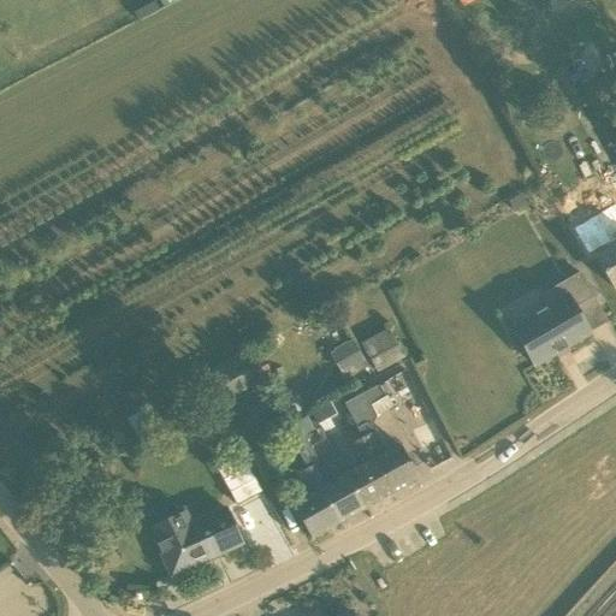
[(615,69),(615,67),(609,71),(594,42),(567,55),(615,154),(615,69)]
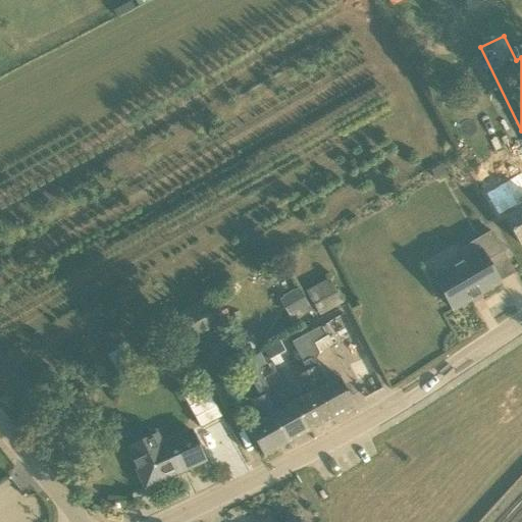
[(521,204),(521,206),(505,216),(521,245),(521,244),(521,181),(513,188),(521,204)]
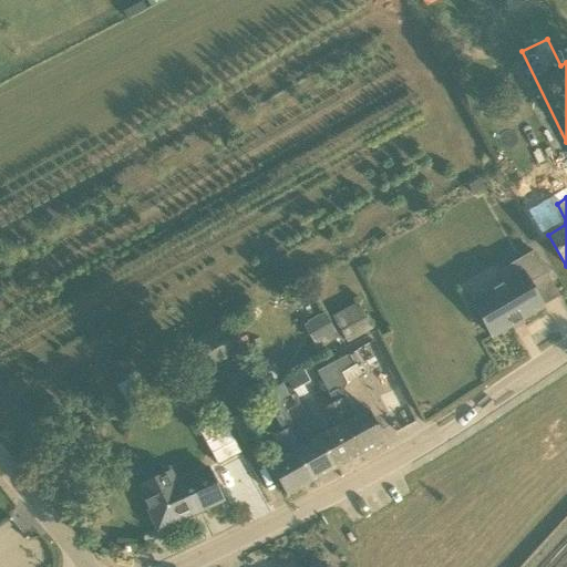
[(531,285),(547,275),(533,251),(497,272),(504,284),(472,302),(473,306),(467,309),(477,327),(483,323),(492,337),(543,307),(531,285)]
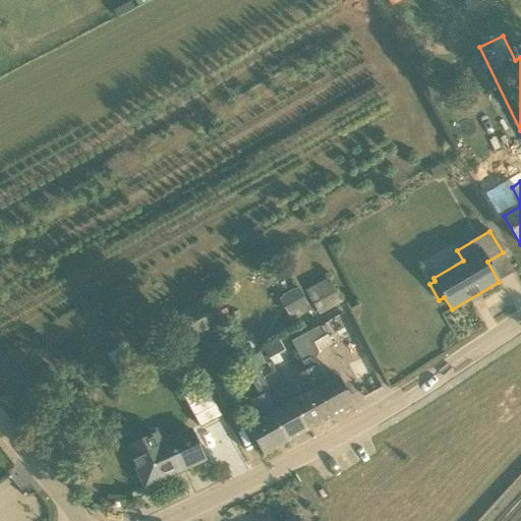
[(319,315),(343,302),(330,278),(305,291),(319,315)]
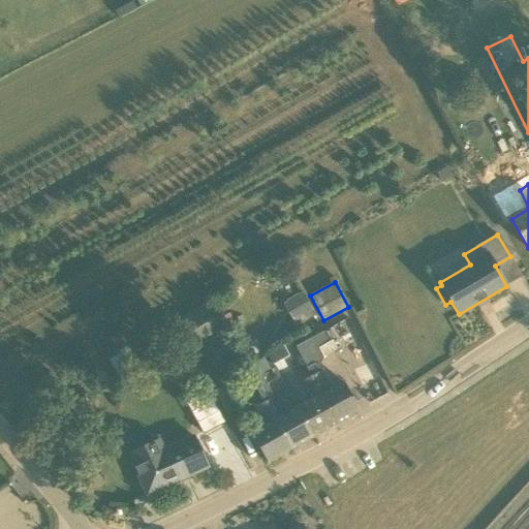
[(203,308),(177,324),(188,343),(214,327),(203,308)]
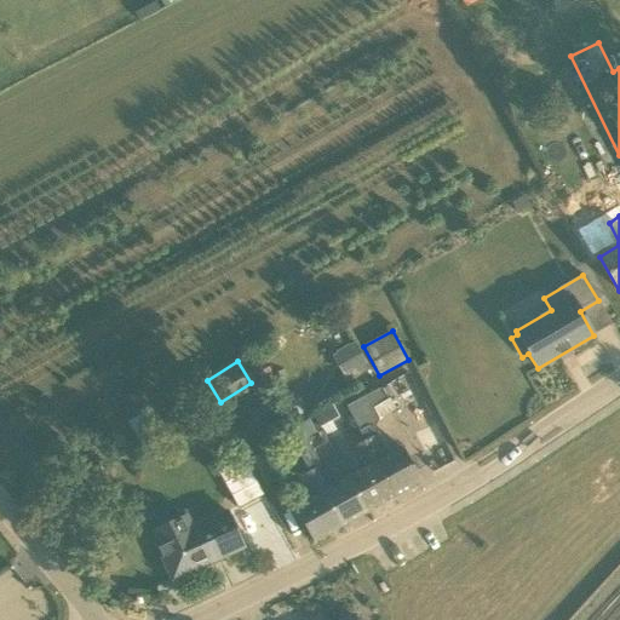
[(403,448),(391,454),(379,432),(374,435),(378,422),(380,420),(373,408),(388,400),(380,388),(346,406),(352,417),(351,418),(360,435),(363,441),(394,498),(422,482),(403,448)]
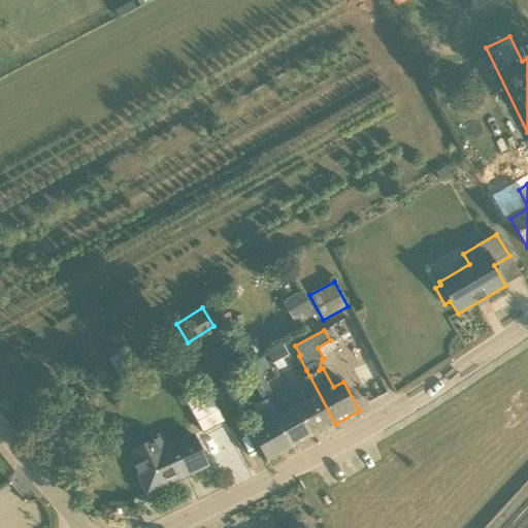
[(283,358),(289,356),(283,344),(266,354),(272,364),(283,358)]
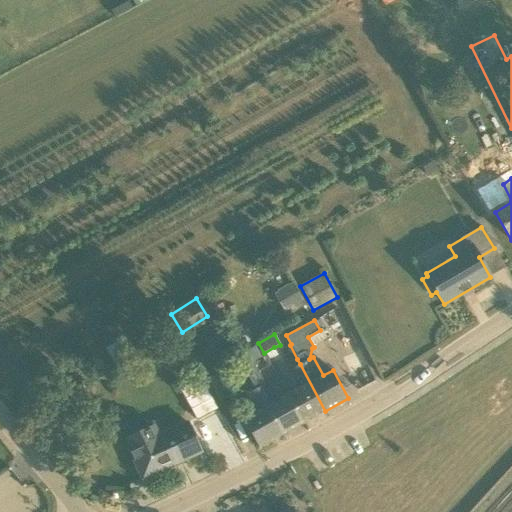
[(121,340),(106,348),(115,365),(130,357),(121,340)]
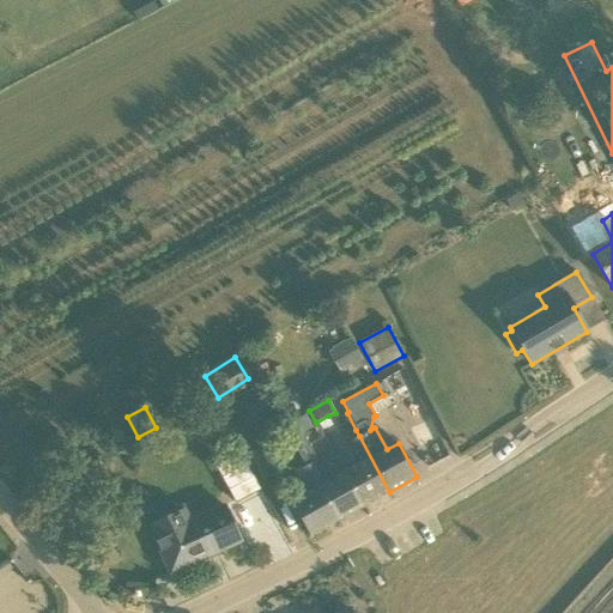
[(333,451),(317,460),(295,418),(284,425),(305,467),(307,466),(338,521),(363,507),(345,473),(333,451)]
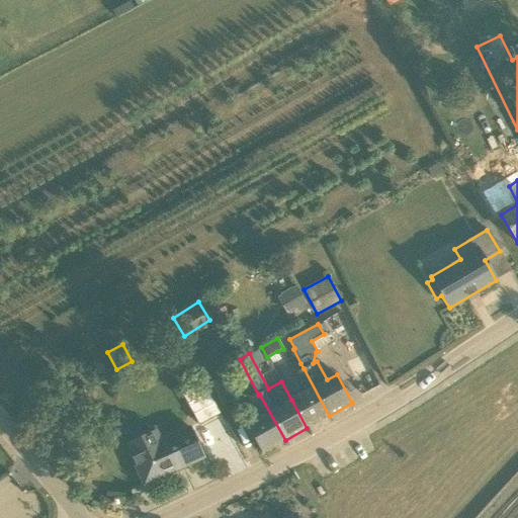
[(291,400),(307,428),(329,416),(304,368),(285,379),(292,391),(295,389),(299,395),(291,400)]
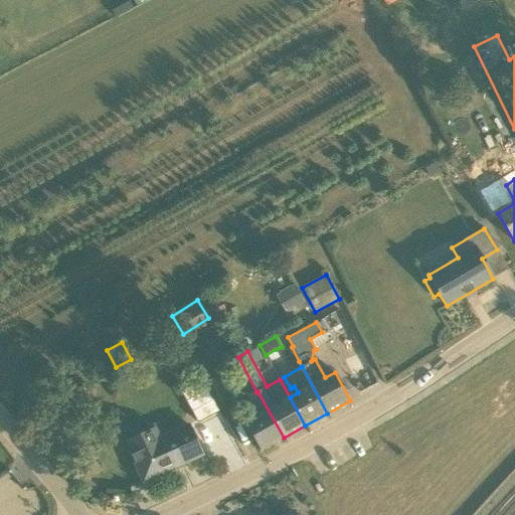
[(221,402),(238,392),(227,371),(209,381),(221,402)]
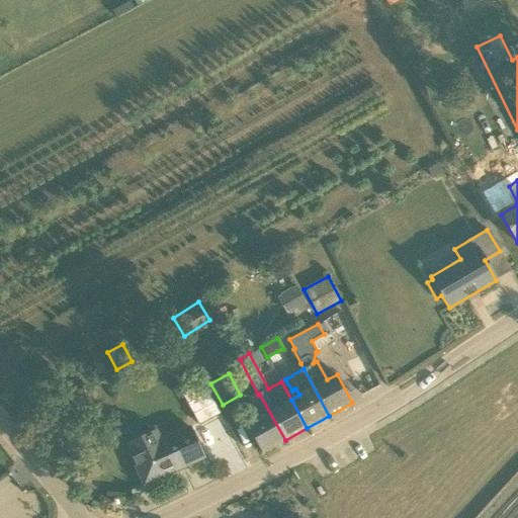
[(200,415),(201,415),(217,406),(202,381),(187,390),(200,415)]
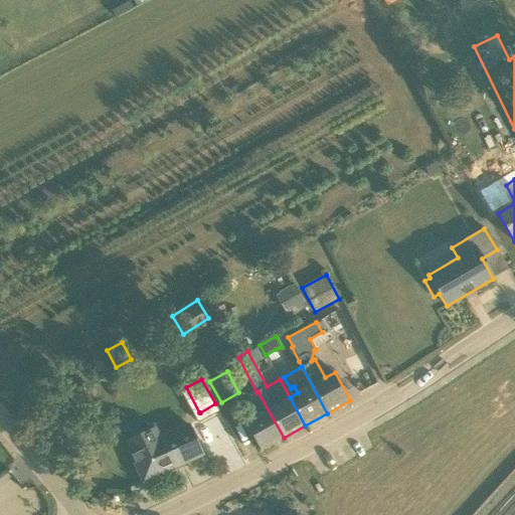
[(261,451),(284,438),(258,391),(256,392),(249,396),(260,413),(244,422),(261,451)]
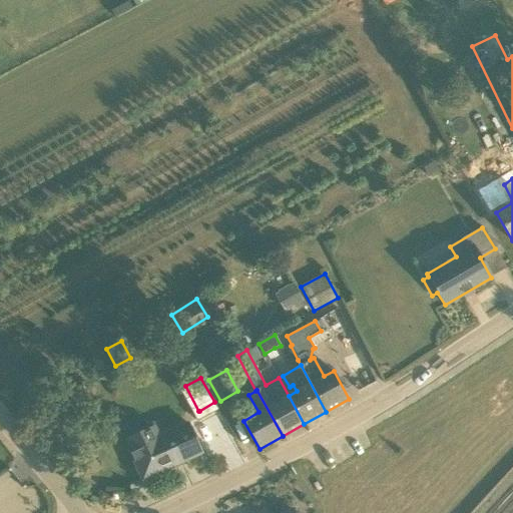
[(201,453),(189,426),(188,424),(147,442),(142,432),(124,441),(142,480),(201,453)]
